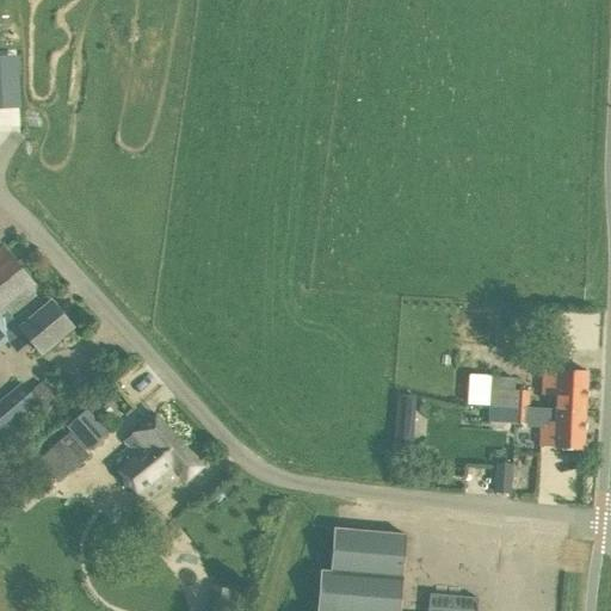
[(43,306),(34,296),(38,291),(0,246),(0,346),(6,341),(16,353),(29,340),(41,355),(71,329),(48,302),(43,306)]
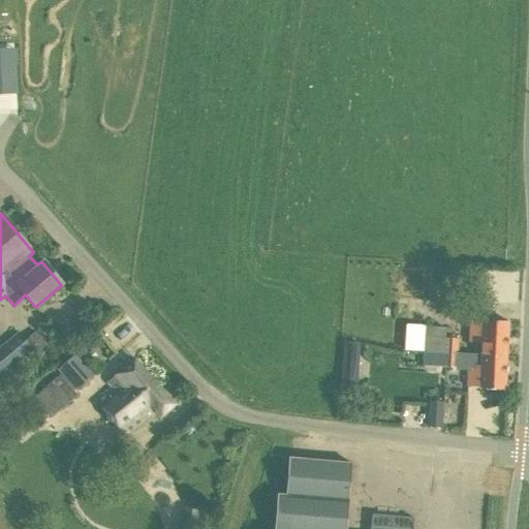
[(480,354),(504,356),(506,322),(483,320),(483,322),(469,321),(467,342),(481,343),(480,353),(480,354)]
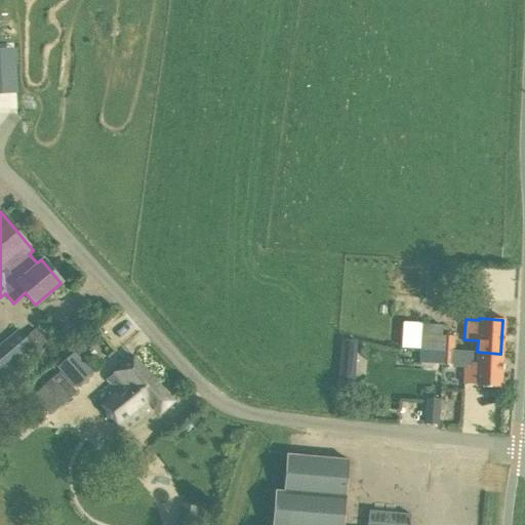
[(461,351),(461,350),(461,341),(453,341),(454,335),(441,335),(441,324),(402,322),(400,348),(418,349),(461,351)]
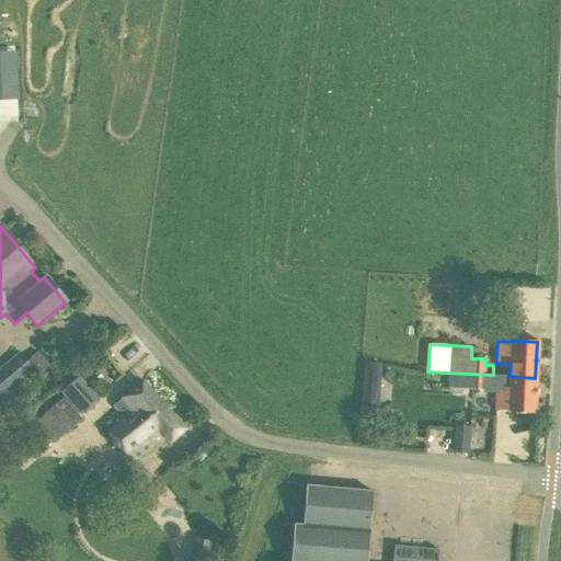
[(0,398),(34,370),(19,352),(0,366),(0,398)]
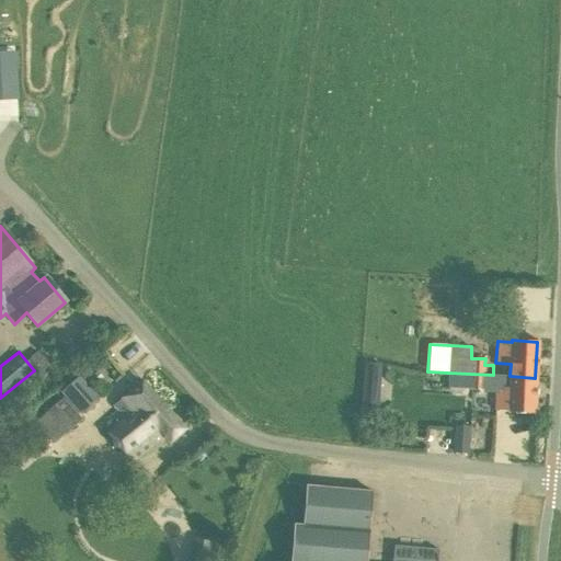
[(384,365),(366,363),(364,384),(381,385),(384,365)]
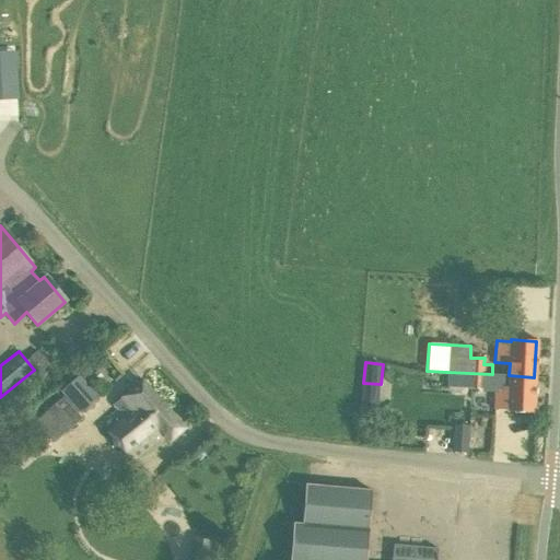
[(509,374),(492,373),(492,374),(446,372),(446,387),(492,389),(492,409),(506,410),(506,411),(532,413),(534,377),(509,375),(509,374)]
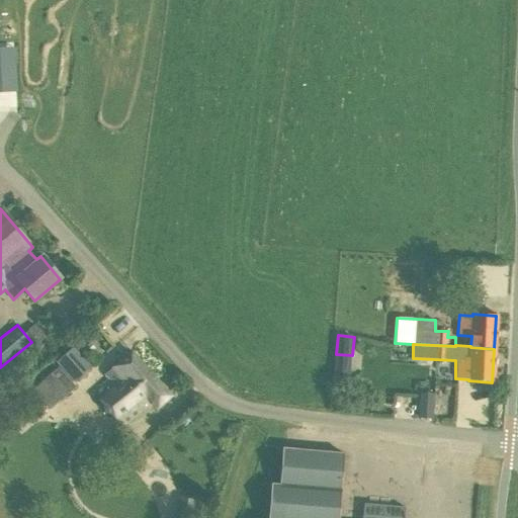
[(74,346),(56,362),(74,382),(91,367),(74,346)]
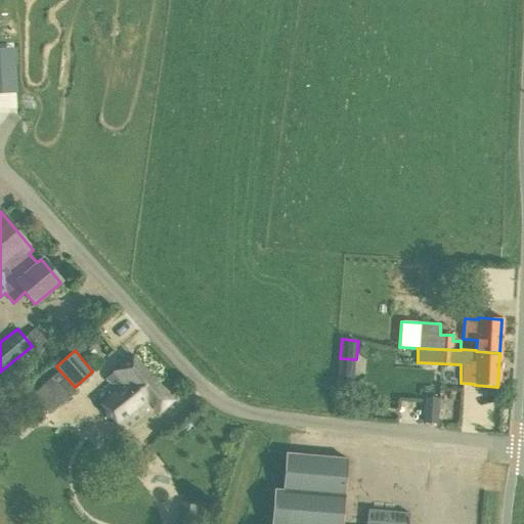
[(159,412),(172,400),(133,356),(106,380),(110,383),(94,397),(124,431),(153,405),(159,412)]
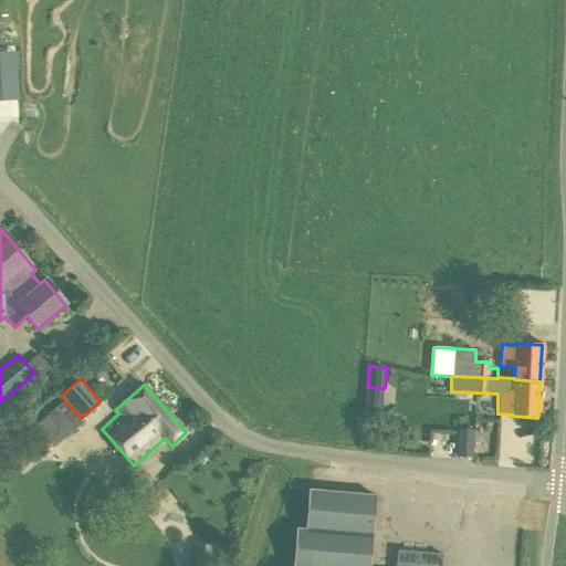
[(53,447),(82,422),(63,400),(34,426),(53,447)]
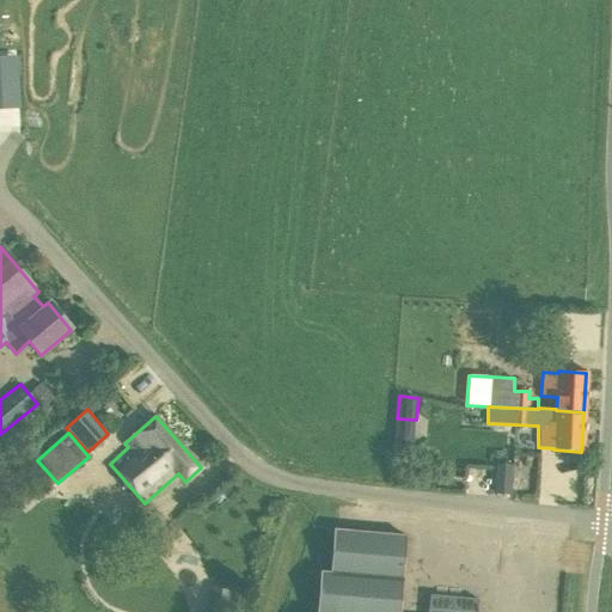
[(514,471),(514,441),(495,441),(495,471),(514,471)]
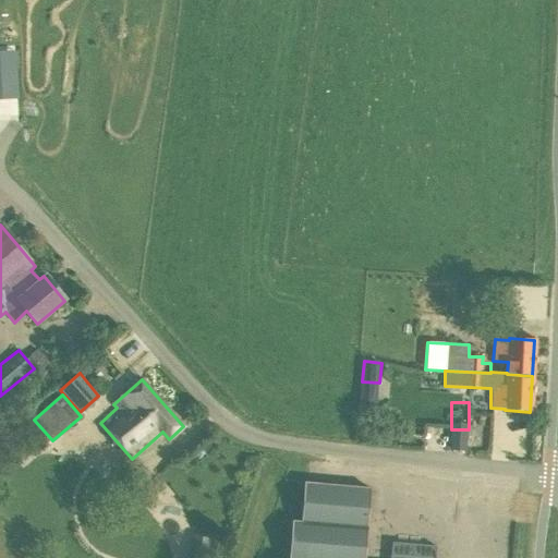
[(32,443),(43,434),(31,420),(20,429),(32,443)]
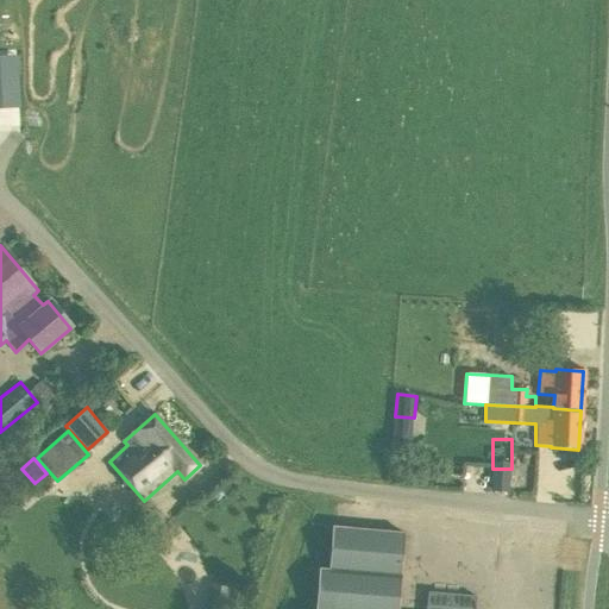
[(509,479),(496,478),(495,490),(508,491),(509,479)]
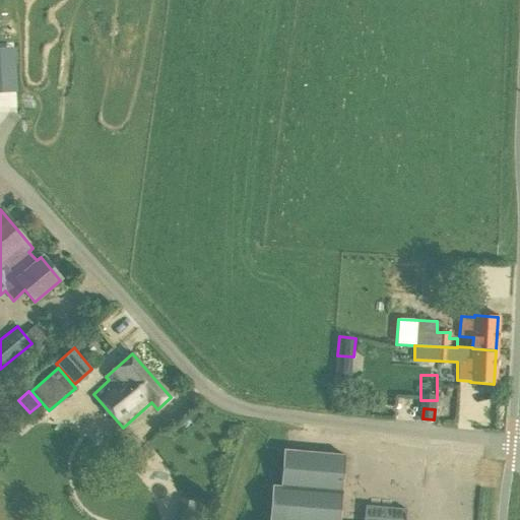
[(403,519),(404,510),(364,507),(363,519),(337,519),(343,456),(282,451),(279,488),(270,486),(268,519),(403,519)]
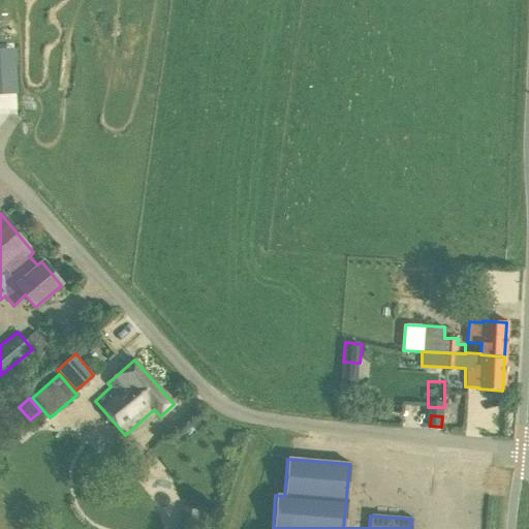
[(183,507),(179,524),(197,528),(200,528),(205,512),(183,507)]
